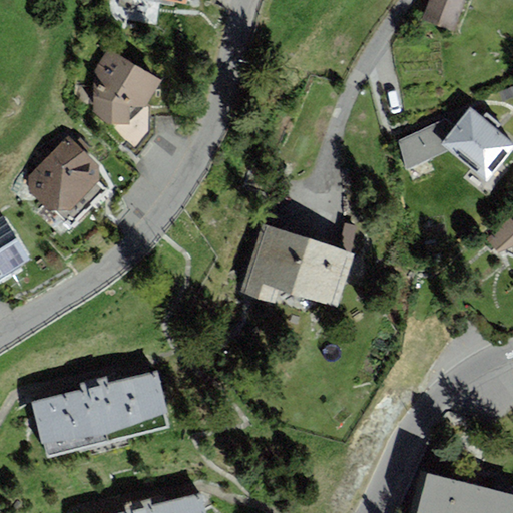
[(466,0),(428,0),(421,20),(454,32),(466,0)]
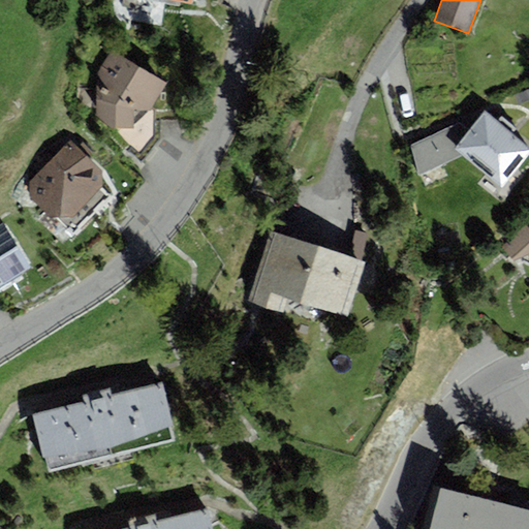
[(151,111),(167,84),(112,50),(96,73),(96,119),(114,129),(134,129),(135,124),(147,112),(151,111)]
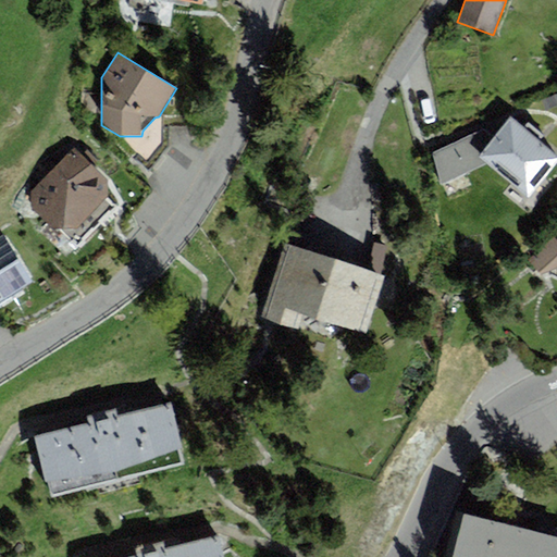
[(556,162),(556,156),(510,118),(494,136),(478,157),(486,164),(528,198),(556,162)]
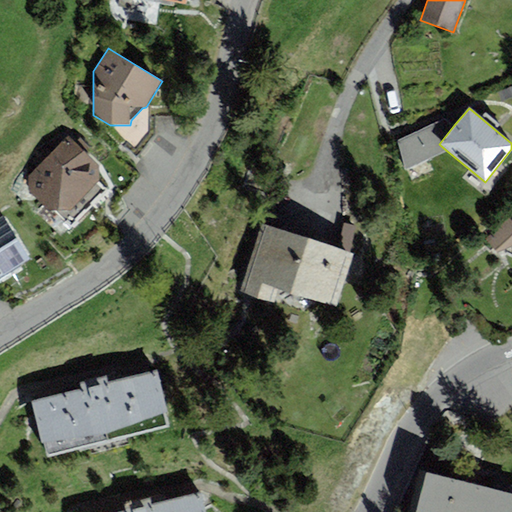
[(398,142),(406,170),(447,151),(439,144),(454,125),(445,118),(398,142)]
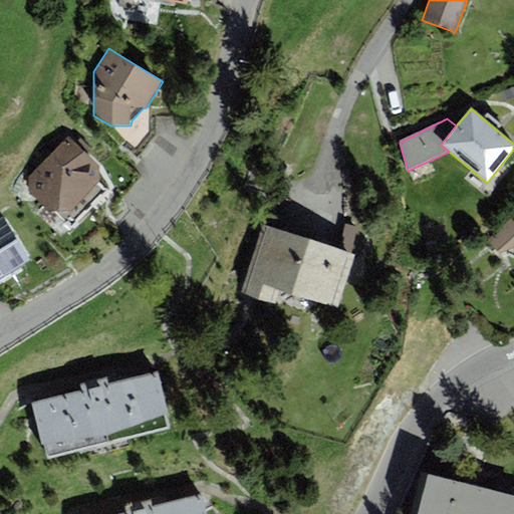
[(98,166),(69,137),(29,177),(28,190),(50,213),(57,212),(71,227),(106,191),(99,183),(98,166)]
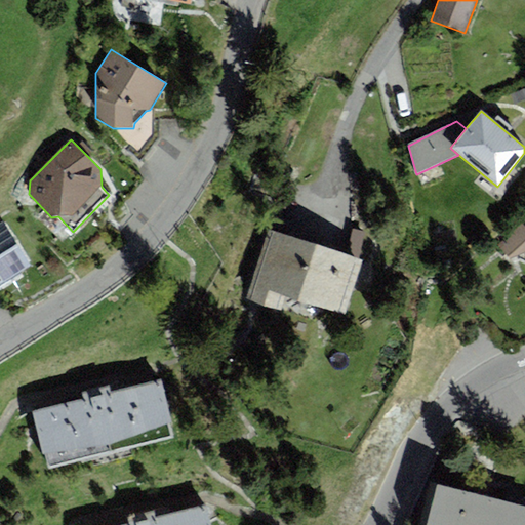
[(0,286),(32,268),(4,220),(0,223),(0,286)]
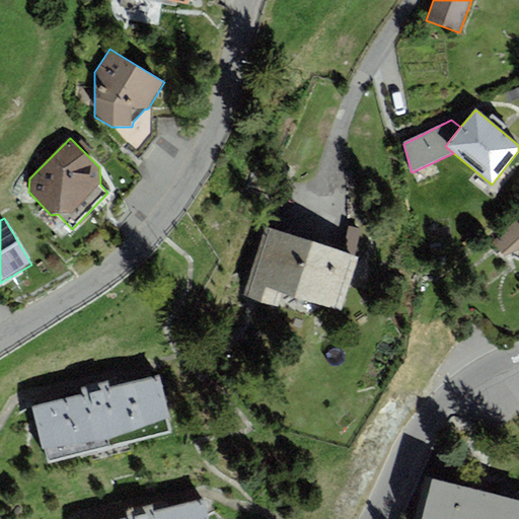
[(518,218),(493,243),(505,255),(518,249),(518,218)]
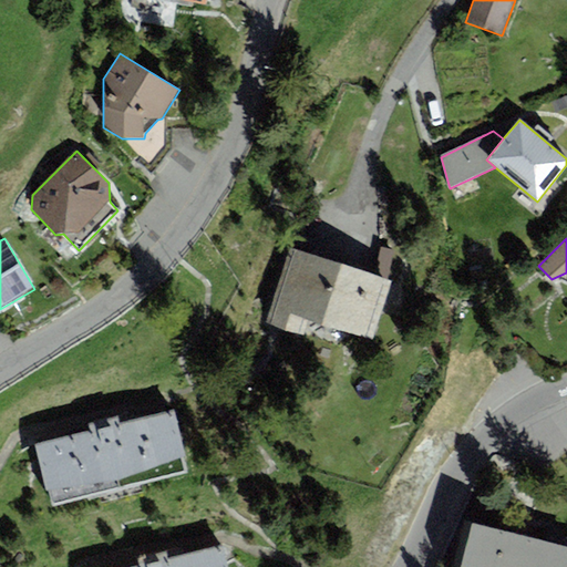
[(367,266),(392,270),(395,247),(370,243),(367,266)]
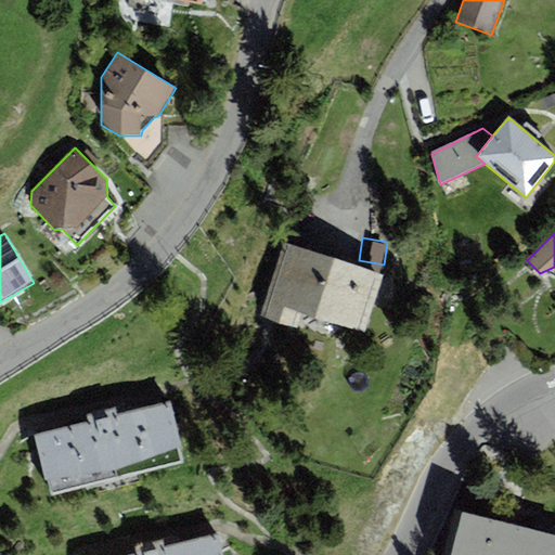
[(384,276),(284,243),(258,319),(295,331),(299,326),(332,337),(345,326),(364,333),(384,276)]
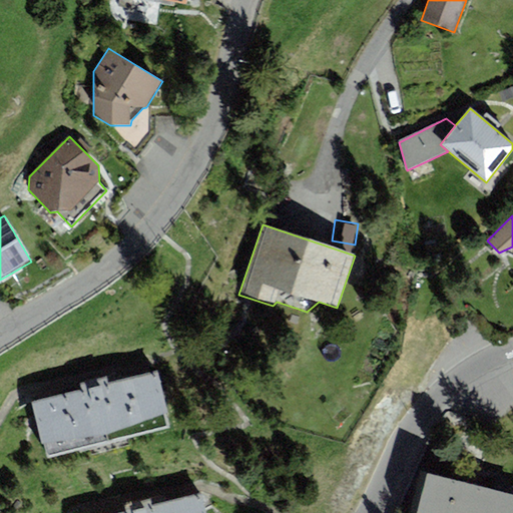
[(47,457),(170,428),(157,372),(109,384),(107,377),(80,384),(81,390),(33,402),(47,457)]
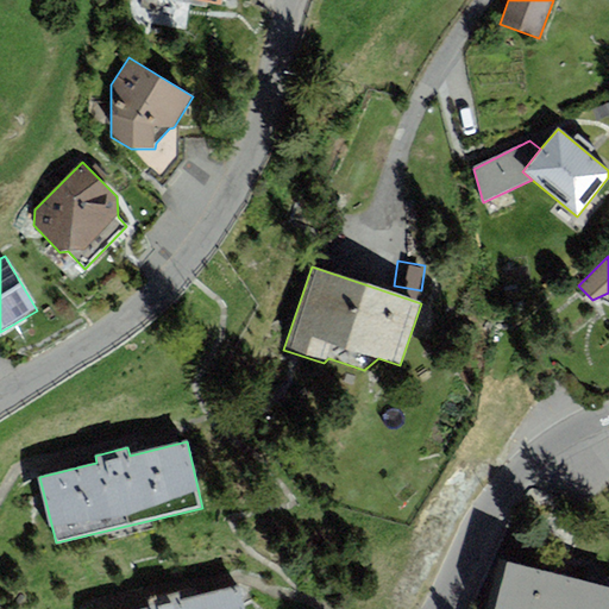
[(608,608),(608,589),(500,563),(488,608),(608,608)]
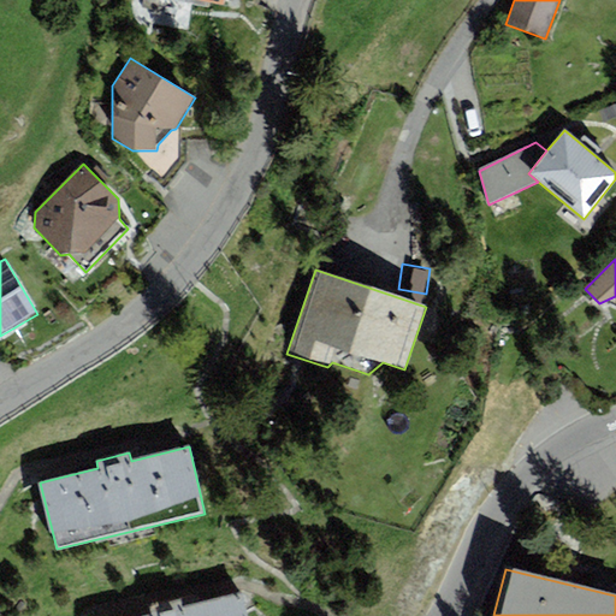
[(247,615),(241,592),(183,606),(182,599),(150,606),(152,614),(142,615),(247,615)]
